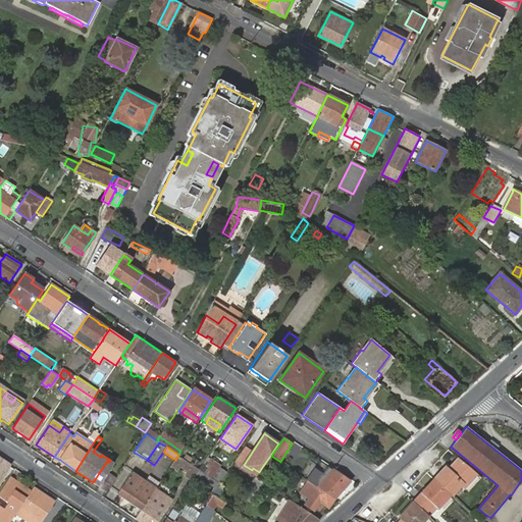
[(207,457),(199,470),(212,478),(219,468),(215,466),(218,461),(213,458),(212,460),(207,457)]
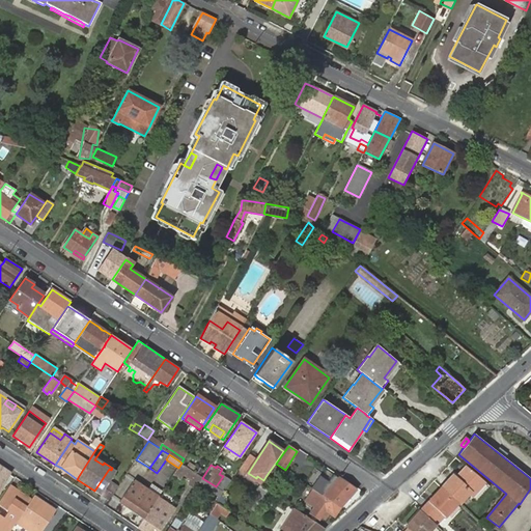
[(0,487),(10,473),(0,466),(0,487)]
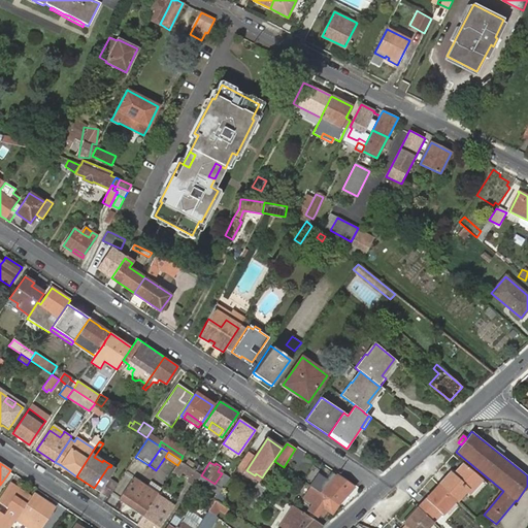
[(482,479),(464,463),(453,475),(450,473),(439,485),(456,500),(457,501),(466,491),(469,493),(482,479)]
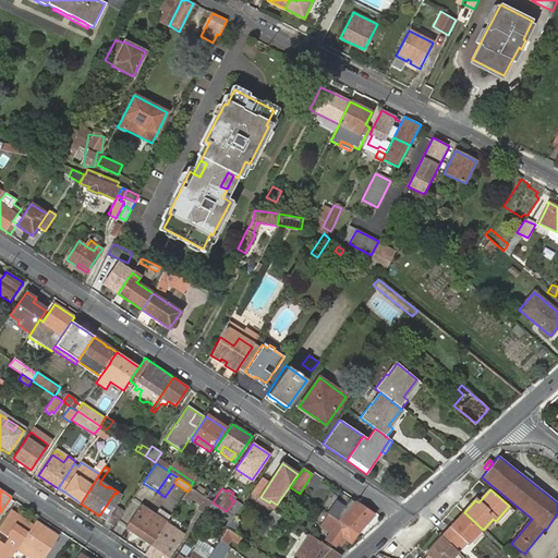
[(198,509),(205,513),(206,511),(213,502),(197,490),(192,498),(202,504),(198,509)]
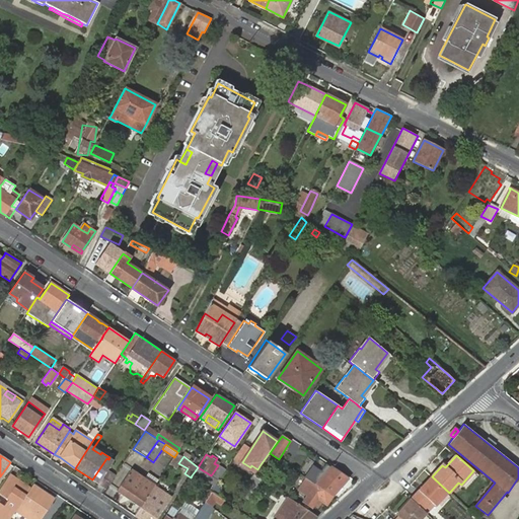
[(106,458),(102,464),(106,467),(110,461),(108,459),(106,458)]
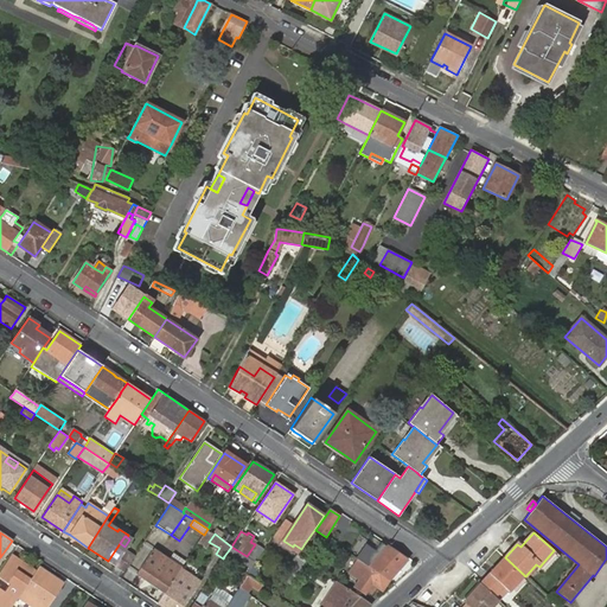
[(293,547),(283,541),(282,542),(298,553),(301,549),(294,544),(293,547)]
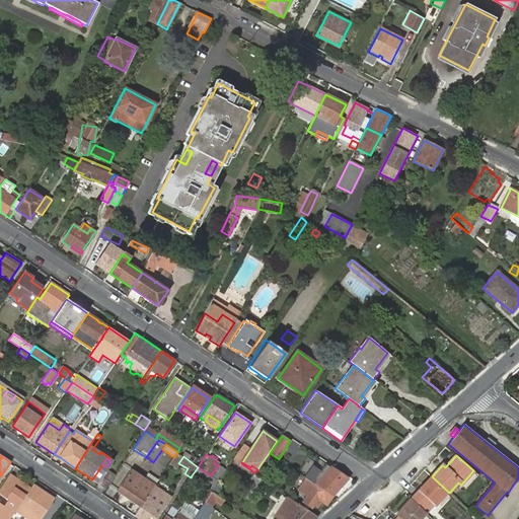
[(266,468),(261,464),(257,469),(254,472),(260,476),(266,468)]
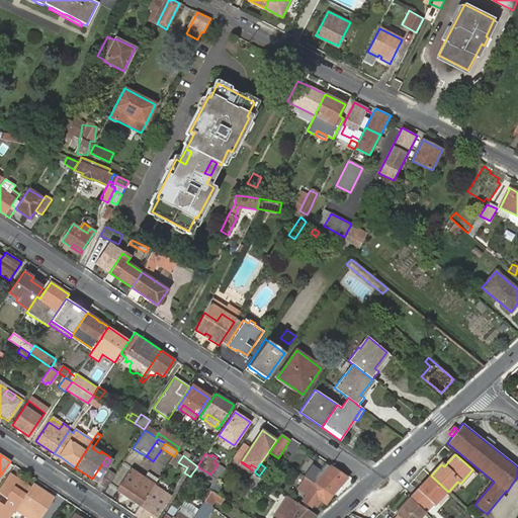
[(218,464),(210,475),(212,477),(220,466),(218,464)]
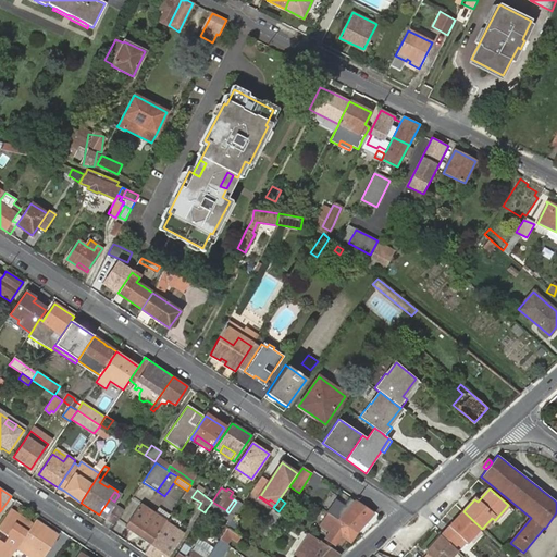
[(150,544),(165,522),(158,517),(156,520),(145,512),(149,507),(150,505),(146,502),(144,506),(139,504),(124,525),(150,544)]
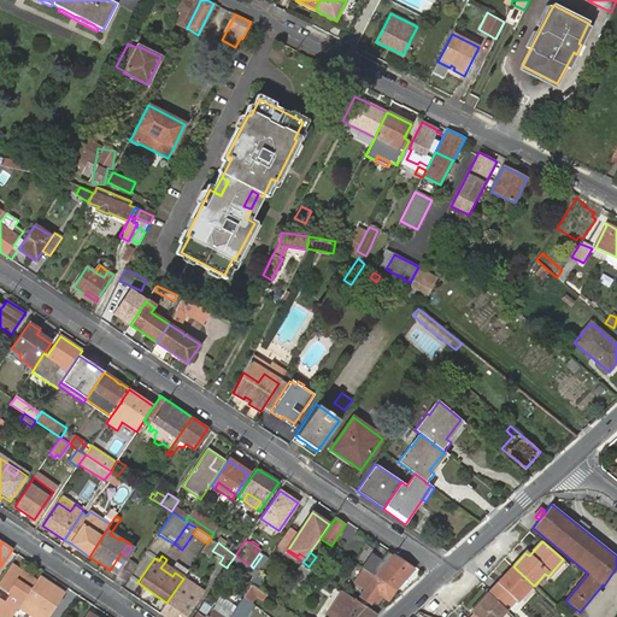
[(235,556),(228,565),(253,582),(260,573),(253,568),(251,565),(235,556)]
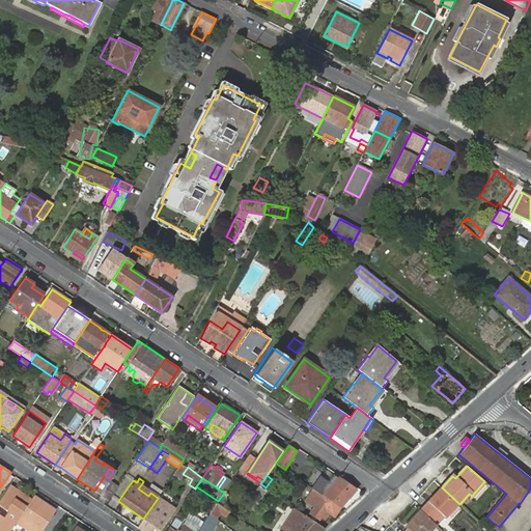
[(225,478),(218,488),(224,493),(224,492),(231,481),(225,478)]
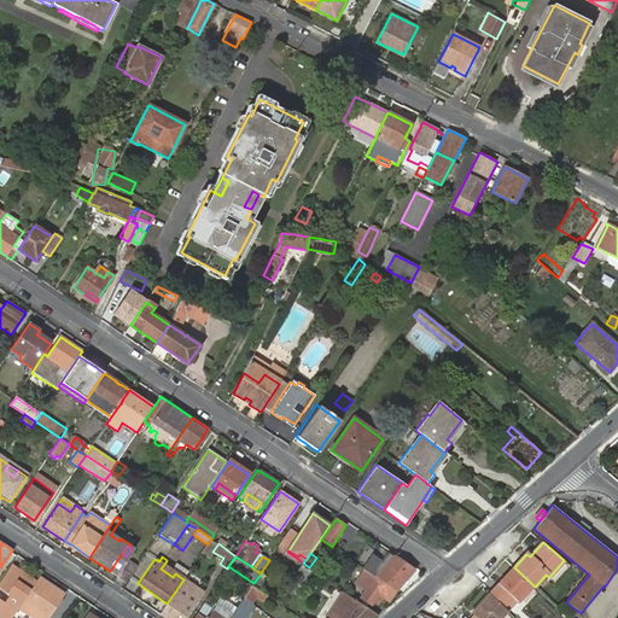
[(390,560),(375,577),(395,590),(403,582),(406,578),(413,570),(394,557),(394,558),(390,560)]
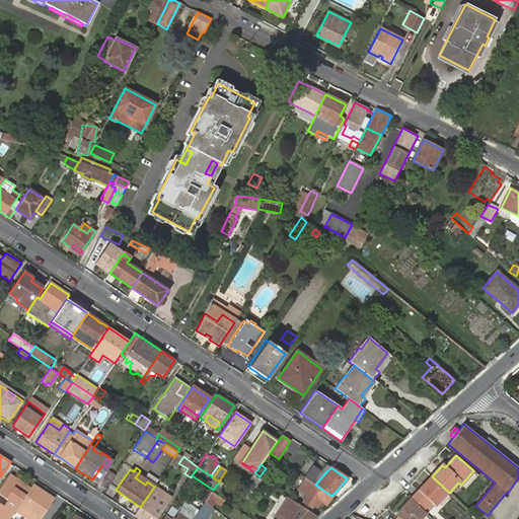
[(97,484),(106,490),(115,476),(106,470),(97,484)]
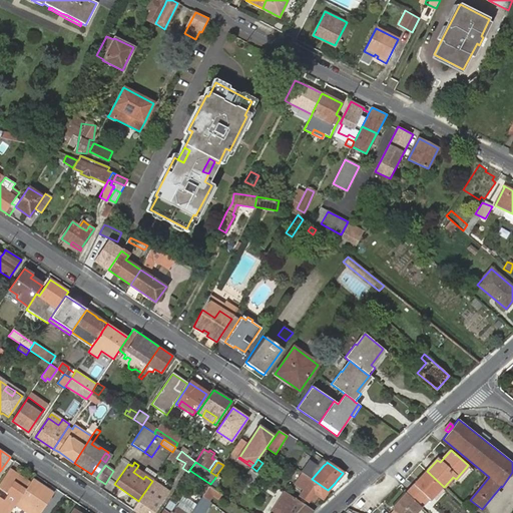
[(18,475),(9,469),(2,480),(0,482),(0,488),(6,493),(2,499),(0,497),(0,511),(2,512),(9,512),(13,508),(15,504),(28,484),(17,477),(18,475)]
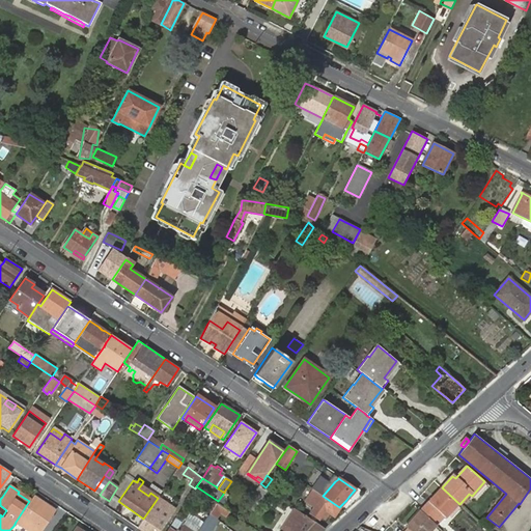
[(266,491),(259,486),(246,505),(252,510),(266,491)]
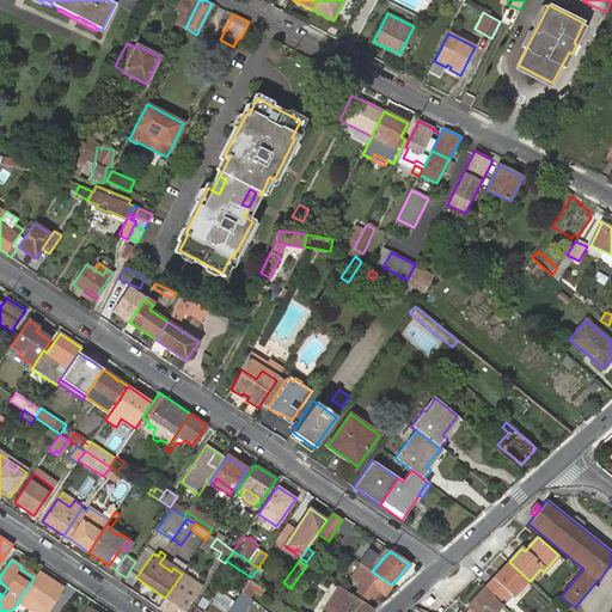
[(494,579),(484,588),(499,601),(507,591),(513,597),(528,580),(509,562),(494,579)]
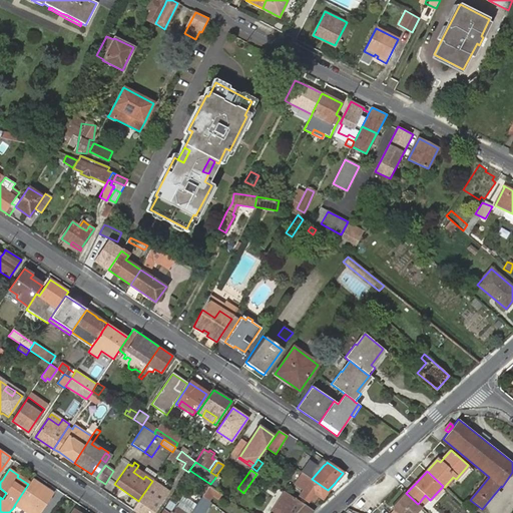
[(237,487),(245,475),(241,472),(233,484),(237,487)]
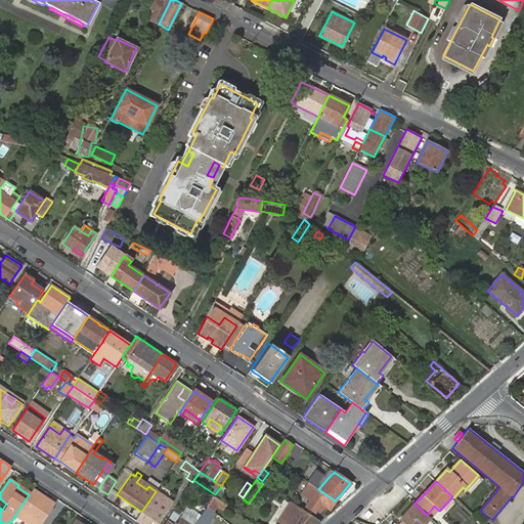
[(31,493),(18,485),(17,487),(29,494),(31,493)]
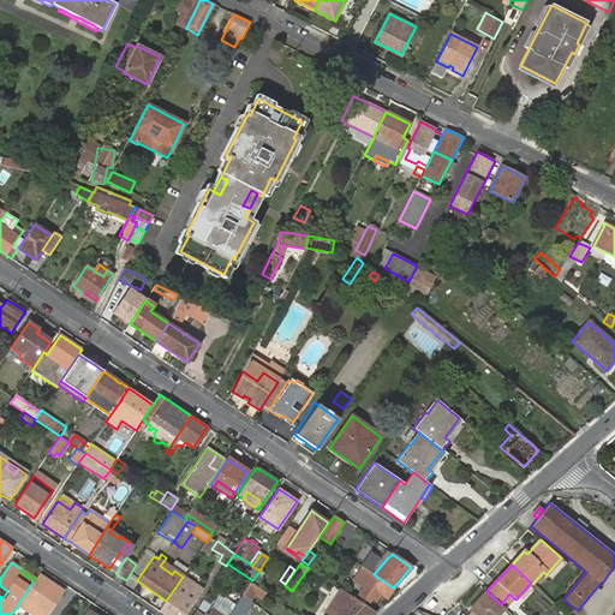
[(252,580),(250,584),(258,590),(269,596),(279,583),(260,569),(260,571),(252,580)]
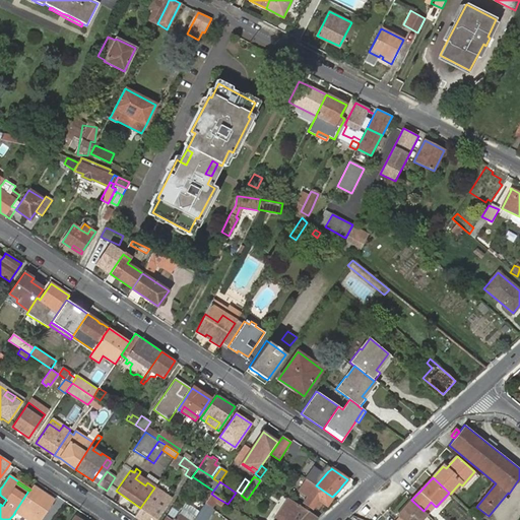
[(35,519),(39,519),(54,499),(34,485),(30,490),(28,491),(15,511),(28,519),(30,517),(35,519)]
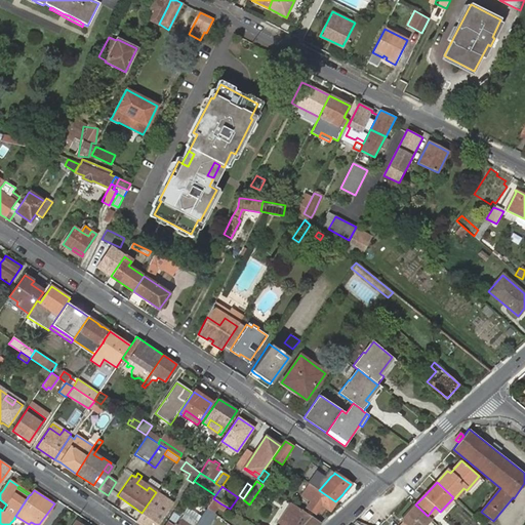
[(335,501),(319,490),(307,508),(315,514),(317,511),(321,513),(322,510),(324,508),(325,507),(330,511),(335,501)]
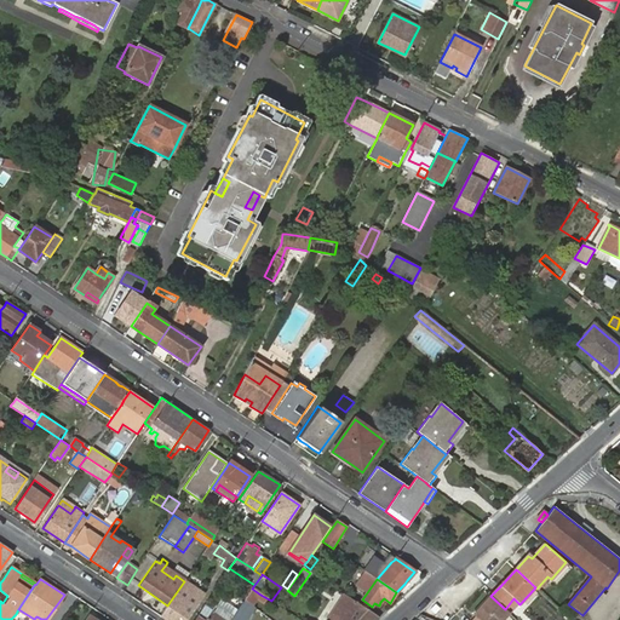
[(161,616),(166,619),(187,619),(205,595),(184,581),(167,606),(161,616)]
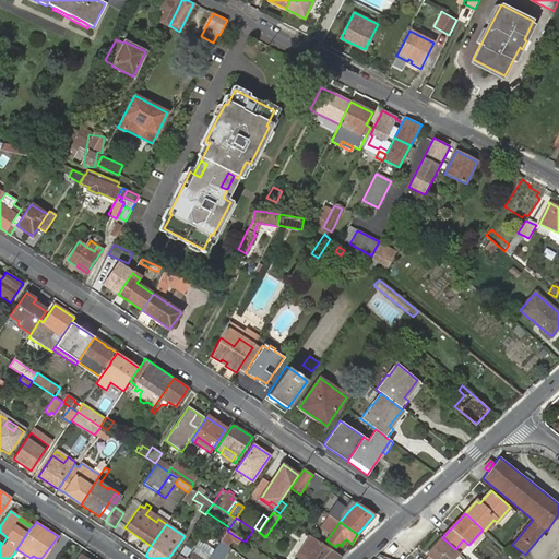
[(221,540),(225,545),(227,546),(232,540),(241,546),(245,542),(235,536),(227,531),(221,540)]
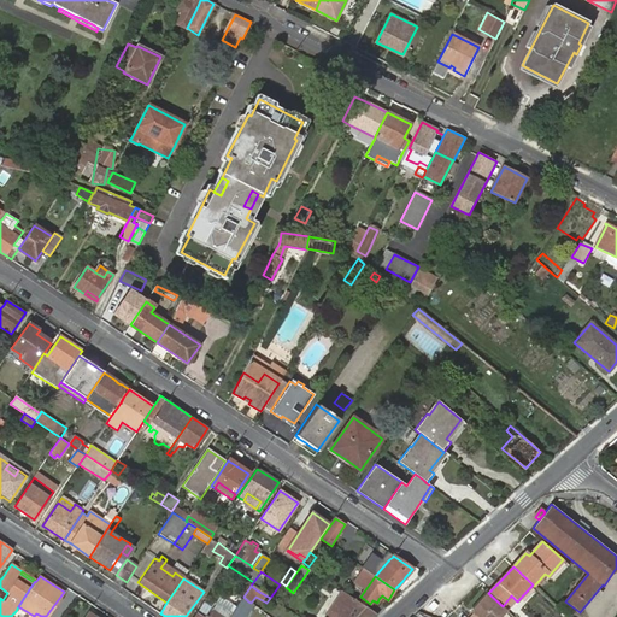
[(374,616),(377,615),(340,592),(324,616),(374,616)]
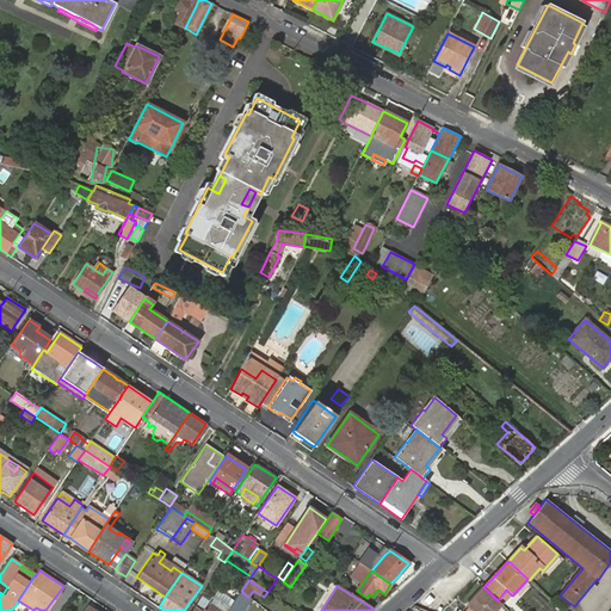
[(494,610),(501,604),(498,600),(483,587),(468,605),(470,608),(467,610),(494,610)]
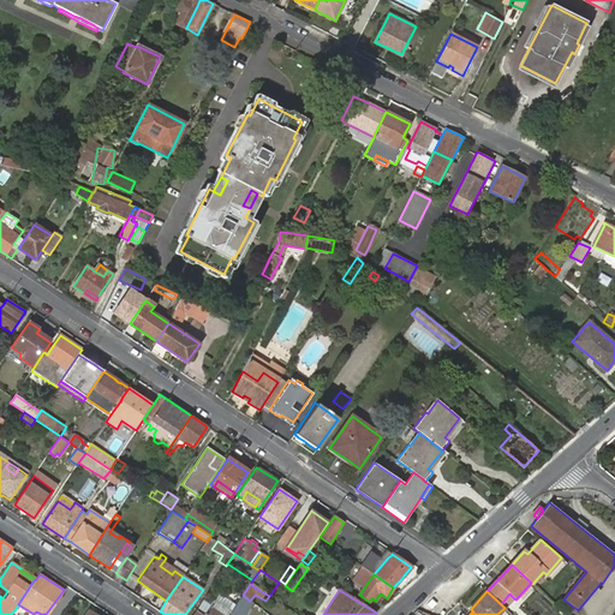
[(228,614),(239,614),(242,613),(240,611),(248,599),(243,595),(231,613),(228,614)]
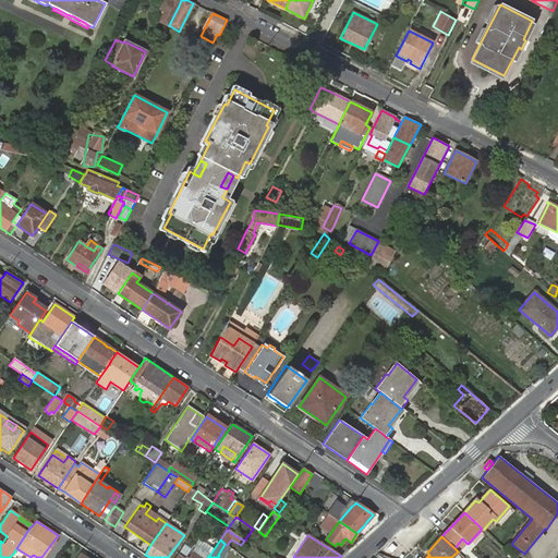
[(207,557),(209,556),(194,545),(191,549),(183,545),(174,557),(207,557)]
